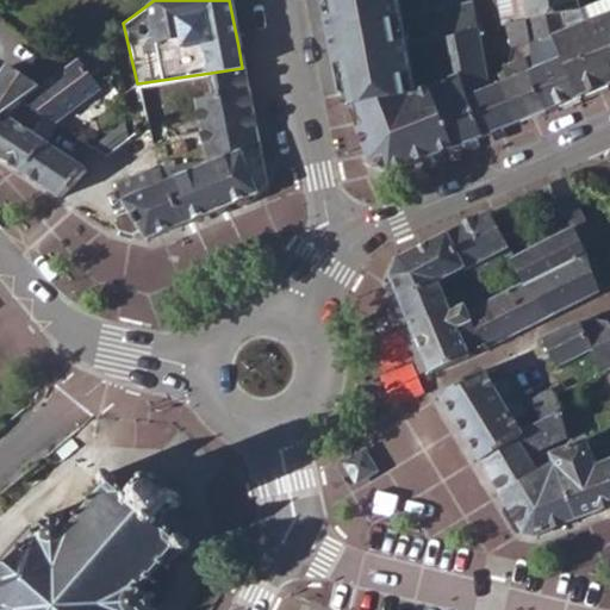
[(396,0),(319,0),(337,95),(341,94),(366,150),(371,162),(390,172),(456,145),(431,83),(412,89),(396,0)]
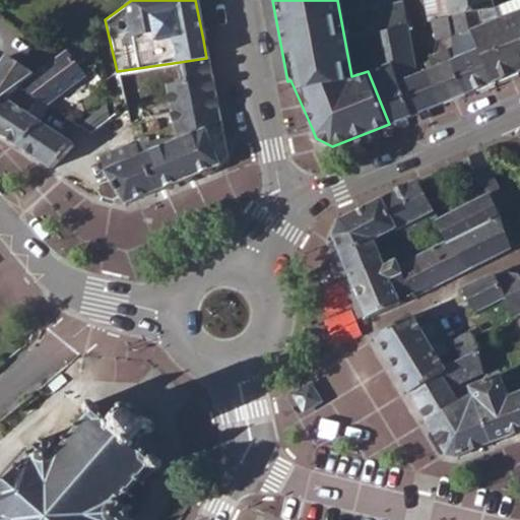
[(438,104),(424,69),(412,73),(400,0),(399,0),(364,6),(368,30),(372,51),(375,67),(368,71),(389,124),(438,104)]
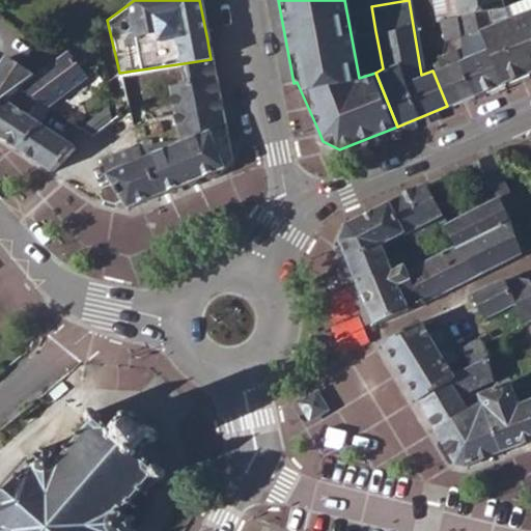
[(430,0),(435,20),(442,19),(448,65),(460,61),(467,59),(463,34),(455,0),(430,0)]
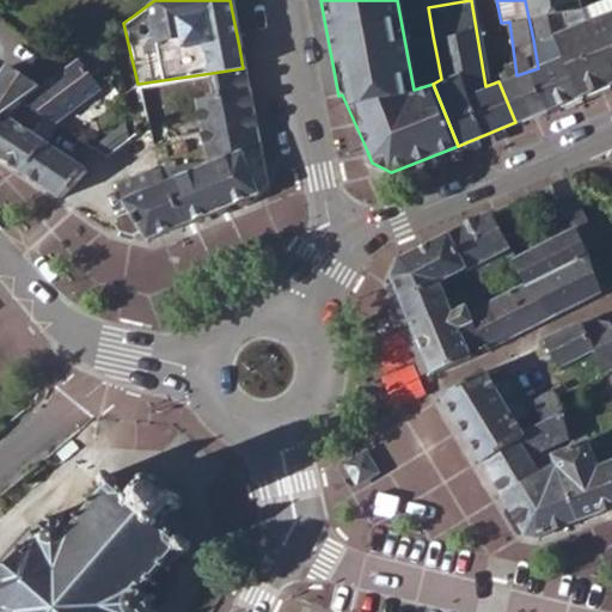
[(525,0),(533,40),(558,35),(552,19),(581,8),(579,0),(525,0)]
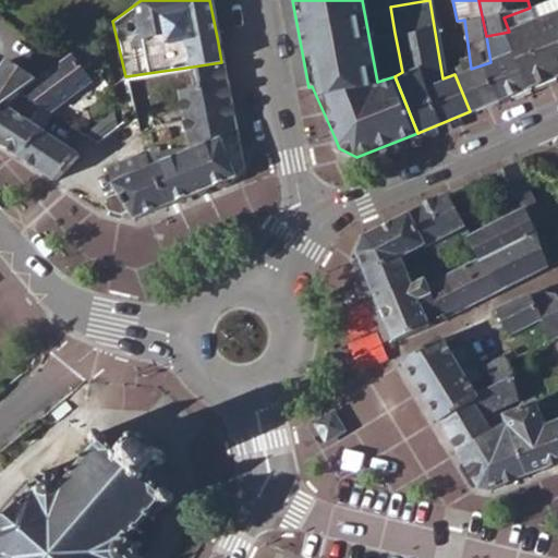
[(533,23),(554,77),(557,75),(557,0),(549,0),(530,8),(533,23)]
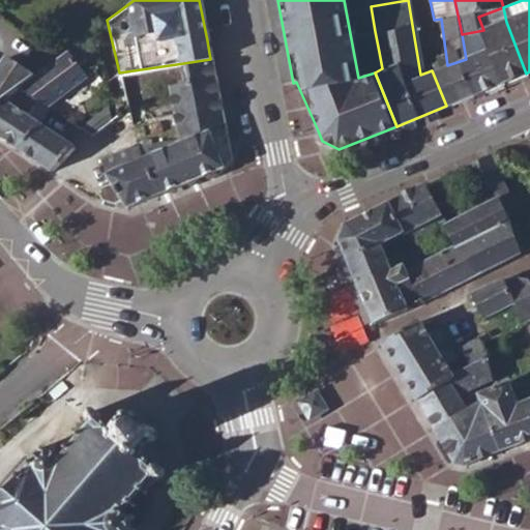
[(483,30),(502,84),(526,74),(506,22),(503,7),(478,17),(483,30)]
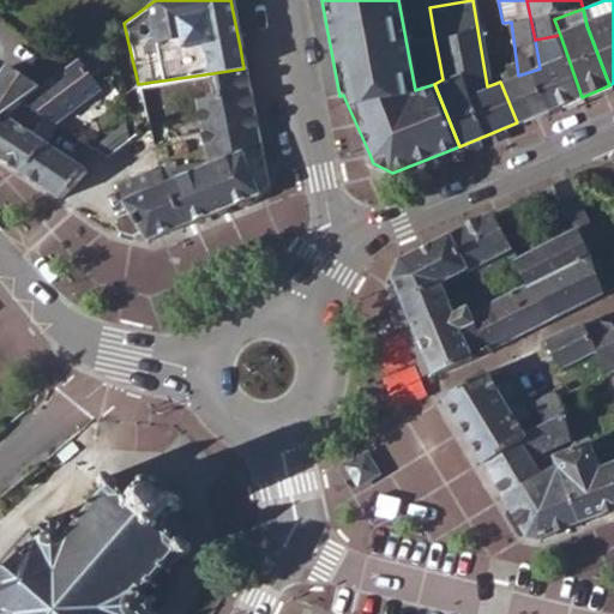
[(533,71),(546,110),(582,97),(560,35),(535,40),(540,68),(533,71)]
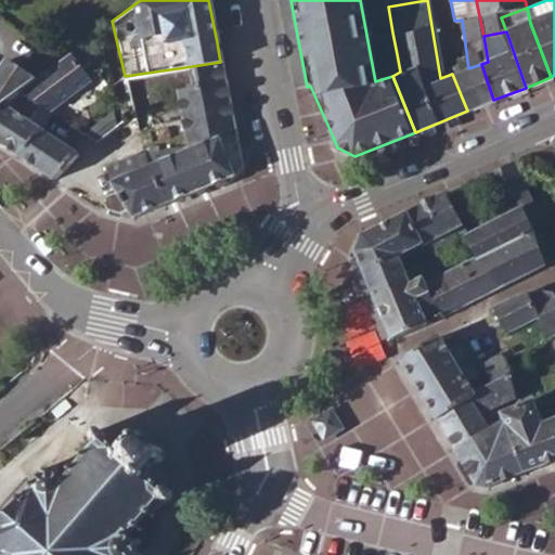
[(18,90),(50,111),(90,81),(81,67),(89,62),(87,59),(77,47),(72,50),(56,61),(34,78),(18,90)]
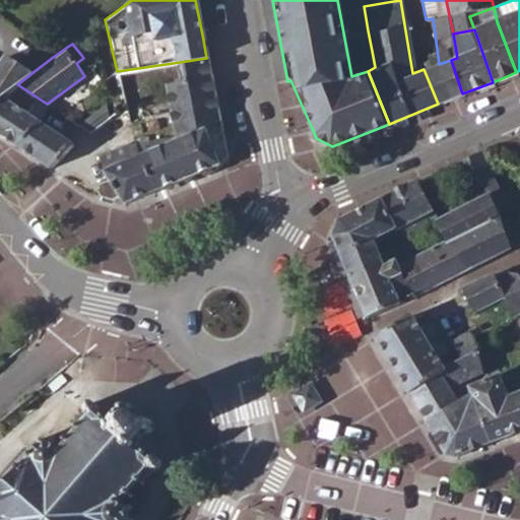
[(0,96),(3,95),(17,84),(31,73),(6,55),(0,64),(0,96)]
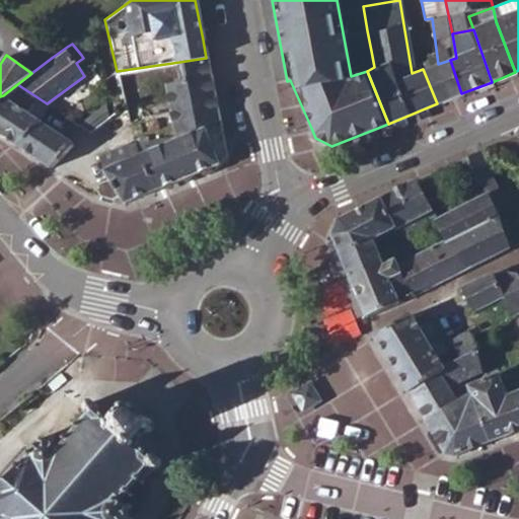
[(172,135),(133,141),(138,153),(154,190),(218,164),(223,151),(206,58),(179,62),(182,80),(164,82),(172,135)]
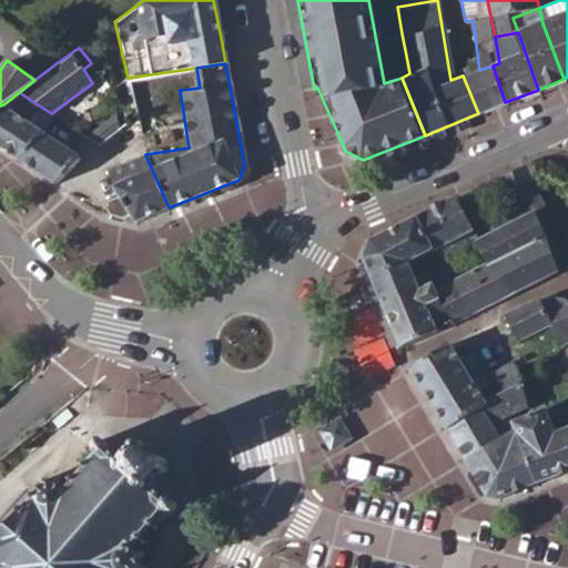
[(463,75),(478,113),(505,102),(493,66),(479,70),(463,75)]
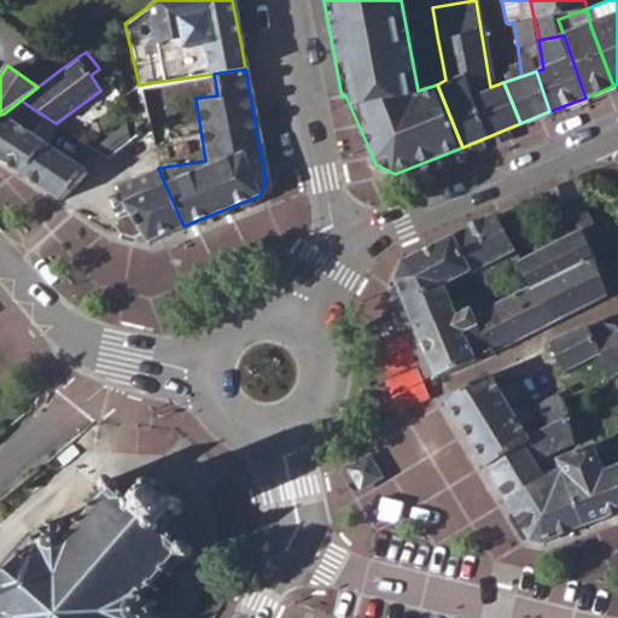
[(45,141),(4,114),(0,115),(0,159),(18,172),(45,141)]
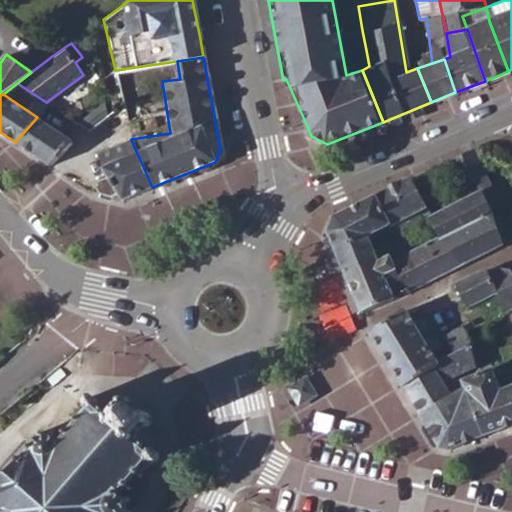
[(15,142),(48,164),(70,141),(71,141),(37,117),(15,142)]
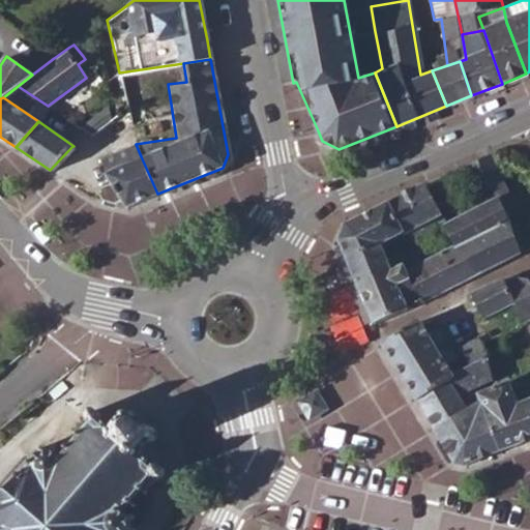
[(93,160),(102,173),(141,156),(136,144),(135,141),(93,158),(93,160)]
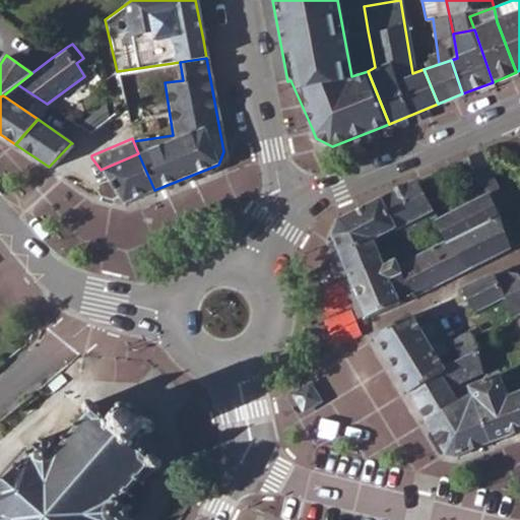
[(348,164),(369,155),(365,146),(344,155),(348,164)]
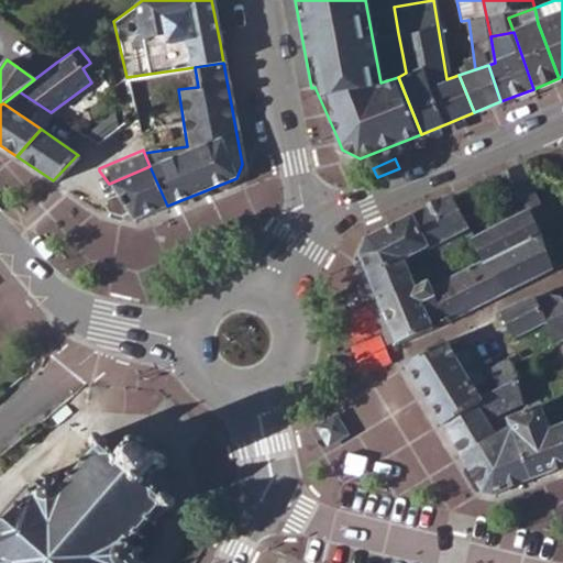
[(539,205),(521,165),(494,177),(503,199),(497,201),(505,221),(526,211),(539,205)]
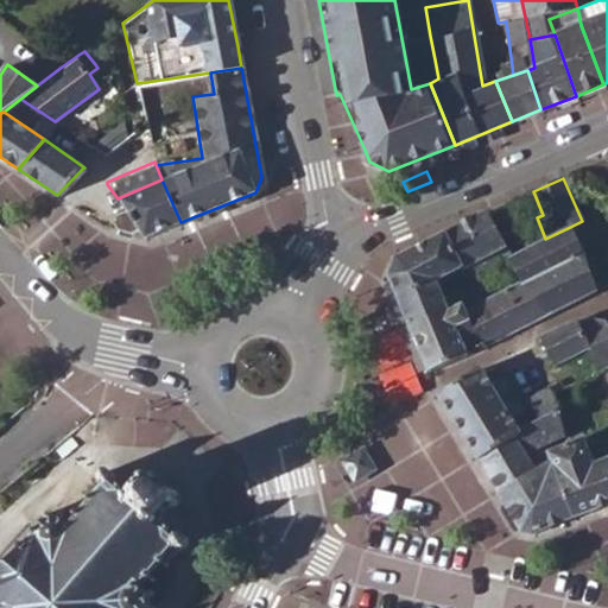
[(181,222),(162,179),(118,198),(125,211),(137,229),(143,238),(181,222)]
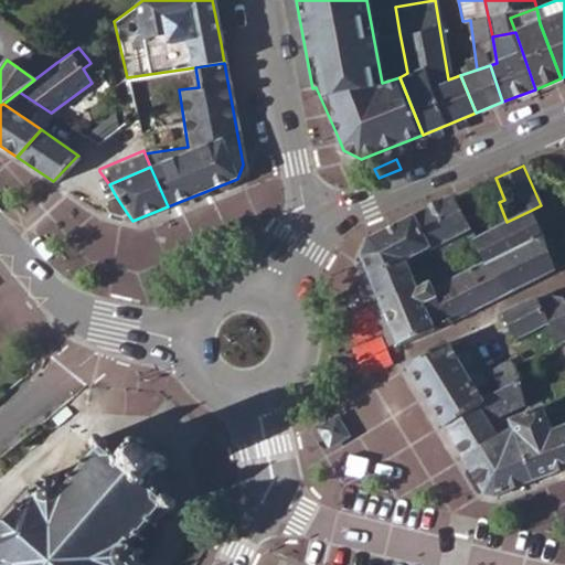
[(429,248),(433,255),(446,248),(443,242),(469,227),(454,195),(413,215),(429,248)]
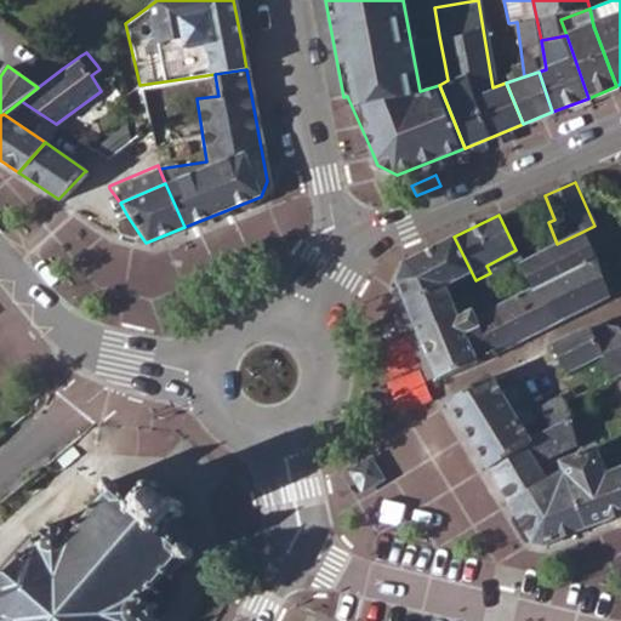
[(134,237),(140,234),(127,216),(118,220),(117,229),(120,234),(134,237)]
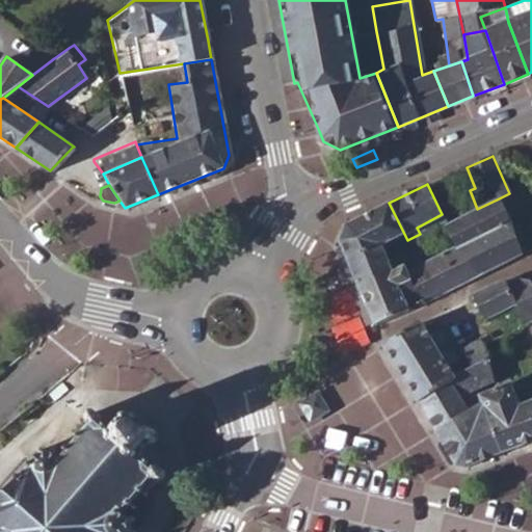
[(454,246),(507,221),(497,200),(445,224),(444,224),(454,246)]
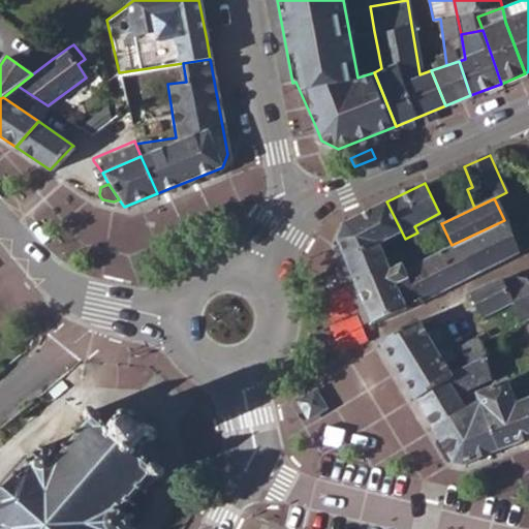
[(337,239),(353,278),(389,265),(381,243),(402,232),(386,201),(342,223),(337,239)]
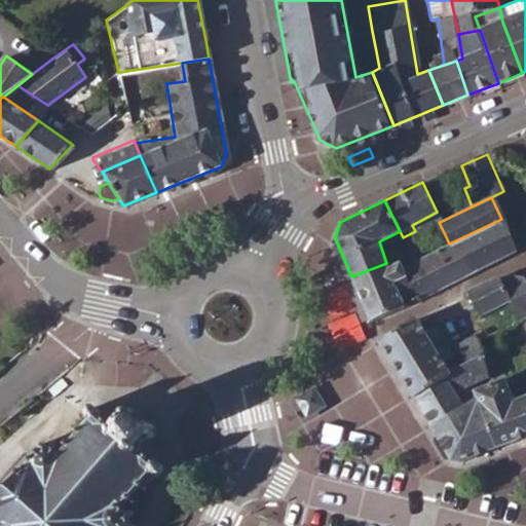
[(351,276),(369,320),(406,304),(517,251),(512,238),(501,219),(449,243),(414,261),(402,267),(399,263),(388,267),(386,263),(351,276)]
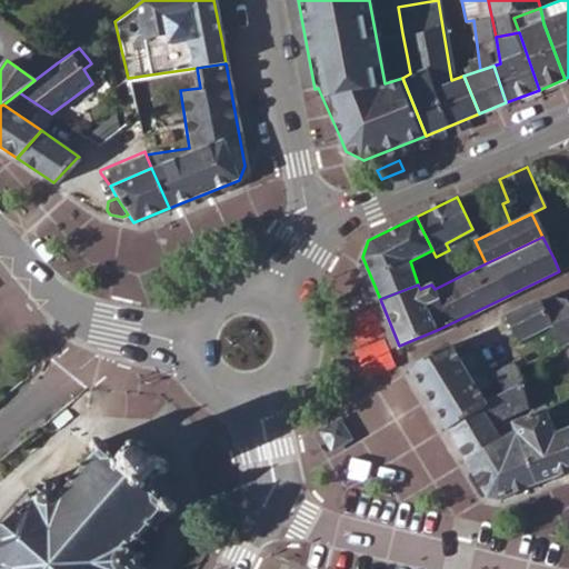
[(518,341),(526,338),(551,326),(561,346),(568,341),(568,300),(563,299),(557,298),(547,298),(536,299),(529,302),(505,315),(518,341)]
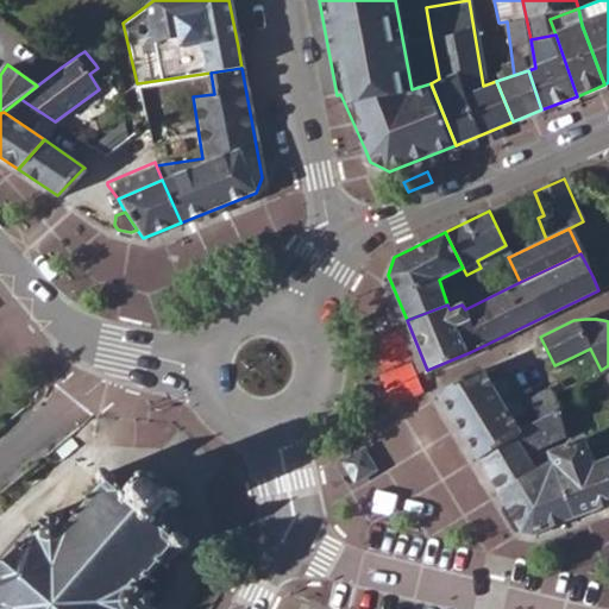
[(573,383),(601,370),(590,349),(563,362),(573,383)]
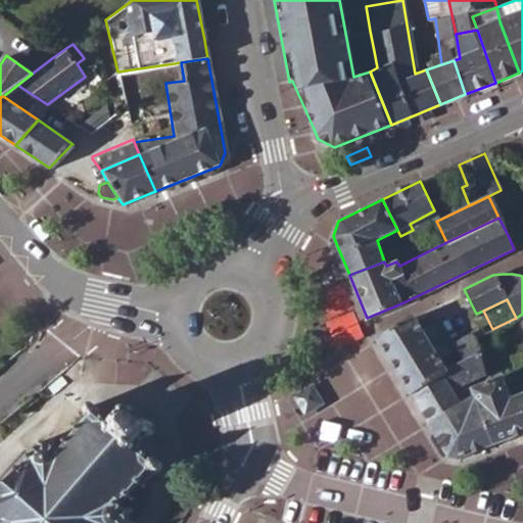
[(410,393),(449,371),(443,361),(453,355),(443,341),(441,341),(436,335),(437,333),(424,311),(414,317),(413,316),(386,331),(376,338),(410,393)]
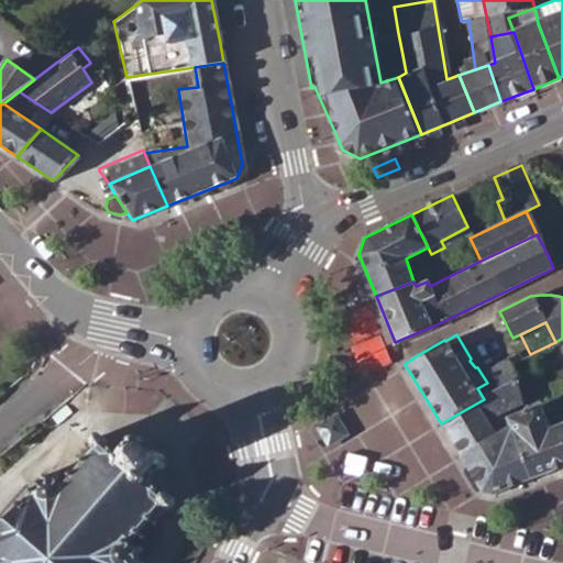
[(508,357),(510,364),(520,360),(516,350),(506,355),(508,357)]
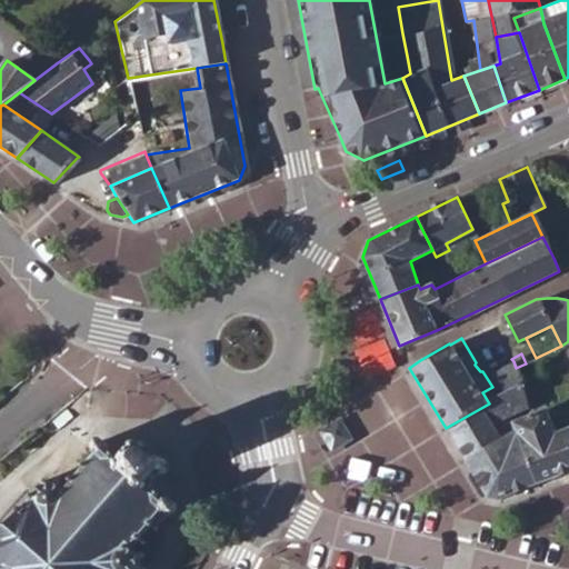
[(491,372),(500,392),(519,383),(523,381),(516,368),(513,361),(507,365),(491,372)]
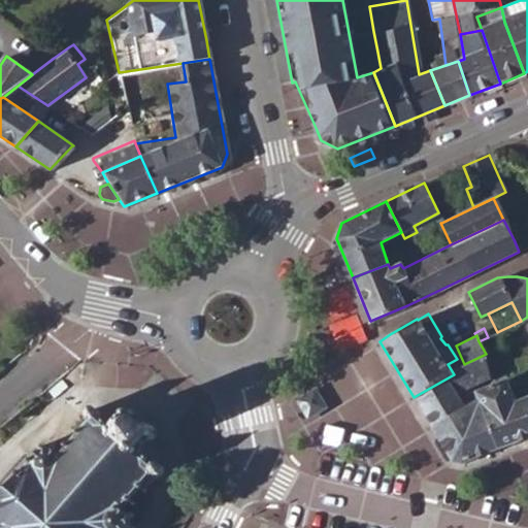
[(527,343),(505,354),(514,372),(527,367),(527,343)]
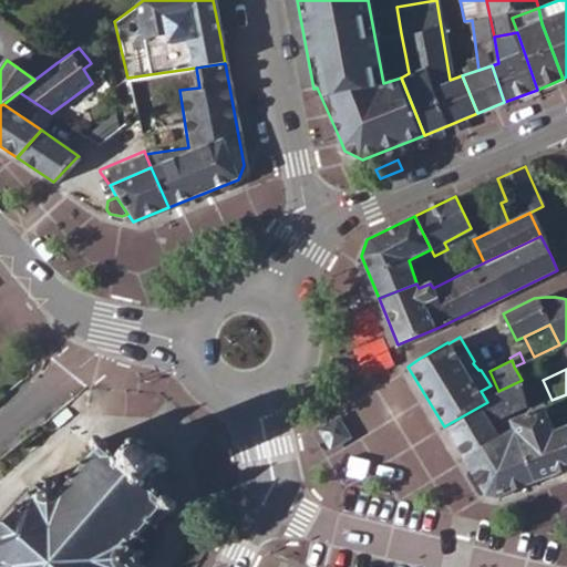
[(517,382),(521,404),(543,398),(535,384),(531,375),(522,380),(517,382)]
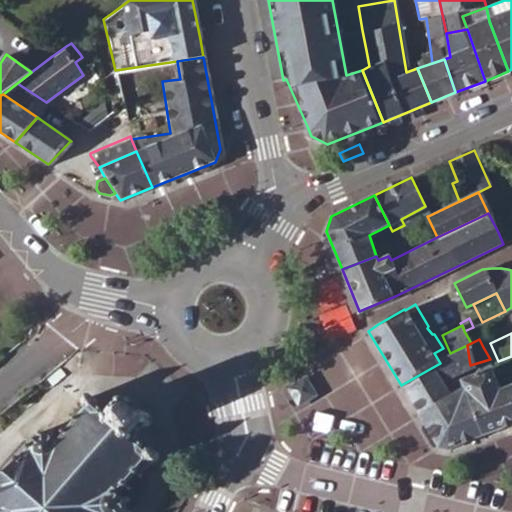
[(401,385),(419,414),(451,393),(447,387),(454,382),(448,372),(470,365),(467,345),(450,353),(440,358),(443,361),(440,363),(401,385)]
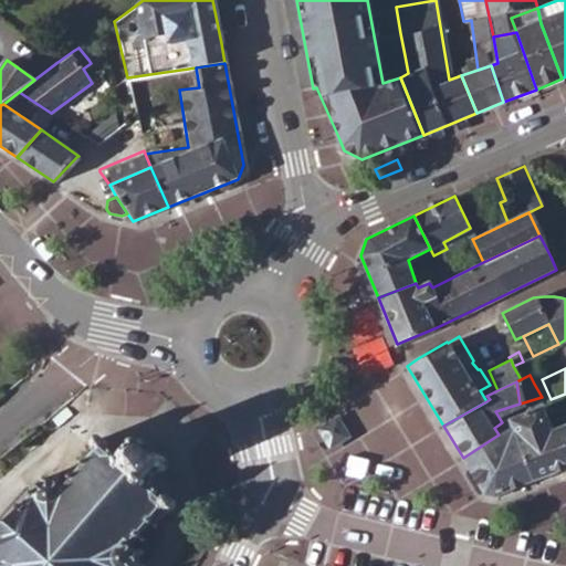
[(552,428),(565,422),(565,394),(551,399),(543,402),(543,405),(552,428)]
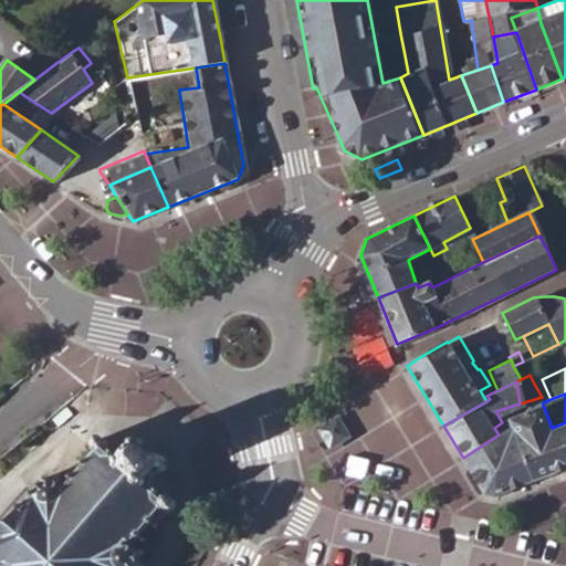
[(512,426),(532,479),(565,465),(565,422),(552,428),(543,405),(510,417),(512,426)]
